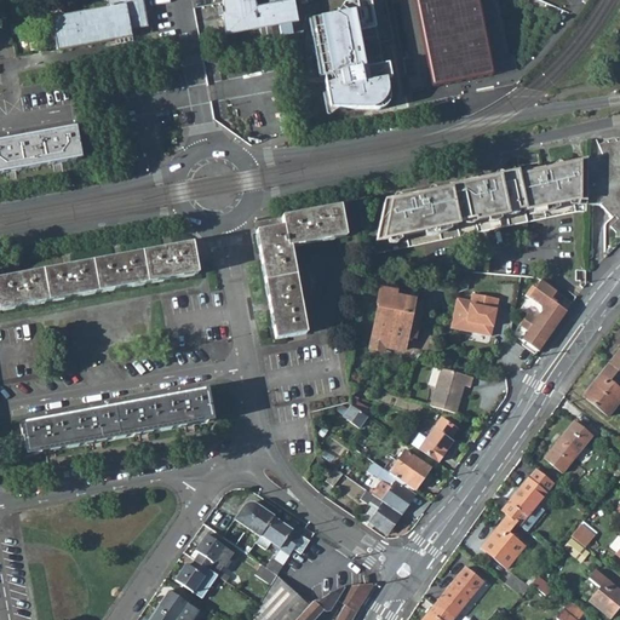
[(109,0),(112,10),(53,19),(57,41),(58,51),(115,41),(133,38),(132,30),(149,28),(143,0),(109,0)]
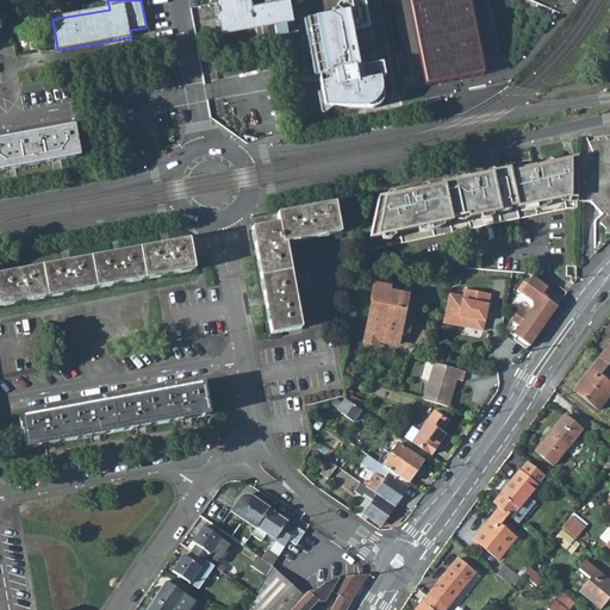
[(249,0),(231,0),(219,2),(222,14),(219,14),(223,35),(259,27),(269,26),(277,24),(279,36),(291,33),(288,23),(296,22),(291,0),(285,0),(250,6),(249,0)]
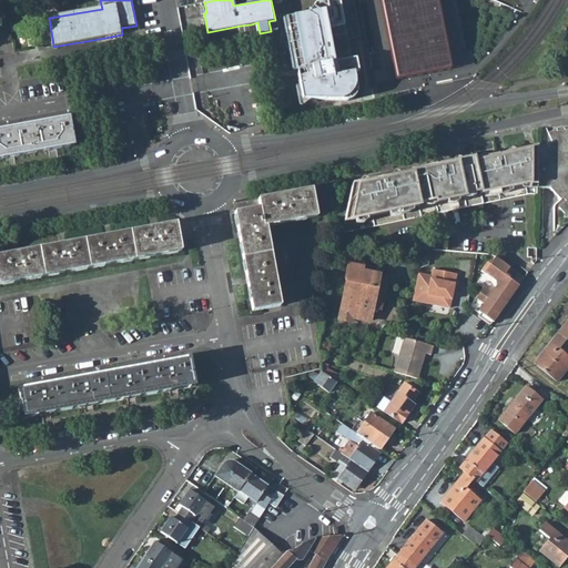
[(297,78),(302,100),(345,107),(348,105),(351,103),(354,99),(355,95),(355,91),(352,72),(356,70),(355,58),(350,58),(344,23),(341,6),(333,8),(331,0),(327,0),(315,2),(307,13),(292,17),(302,68),(304,69),(305,74),(297,78)]
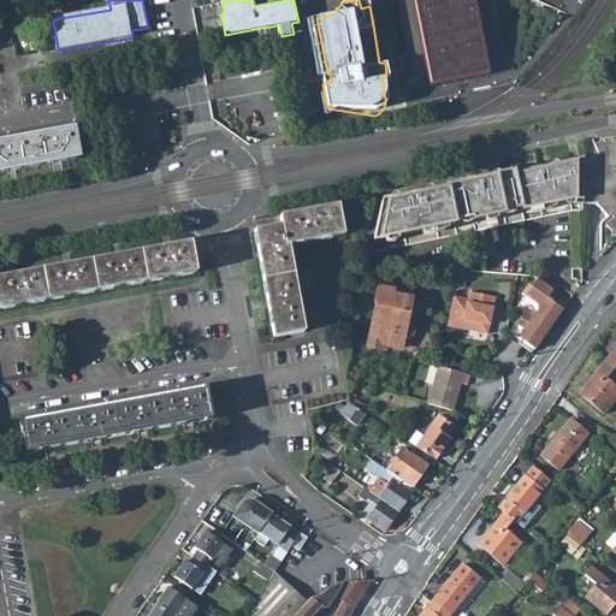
[(409,0),(427,87),(427,88),(428,88),(469,80),(487,76),(489,76),(489,75),(474,0),(409,0)]
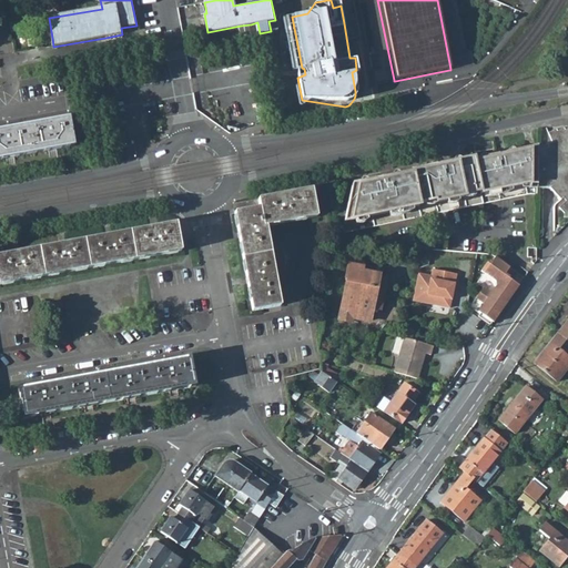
[(296,69),(302,68),(292,17),(286,18),(288,28),(296,69)]
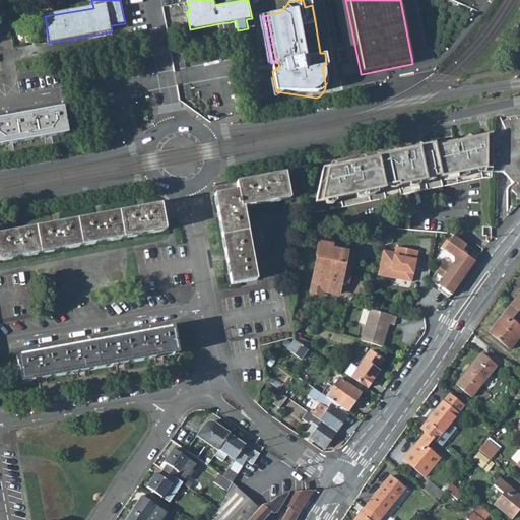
[(48,35),(45,16),(36,17),(39,36),(43,35),(48,35)]
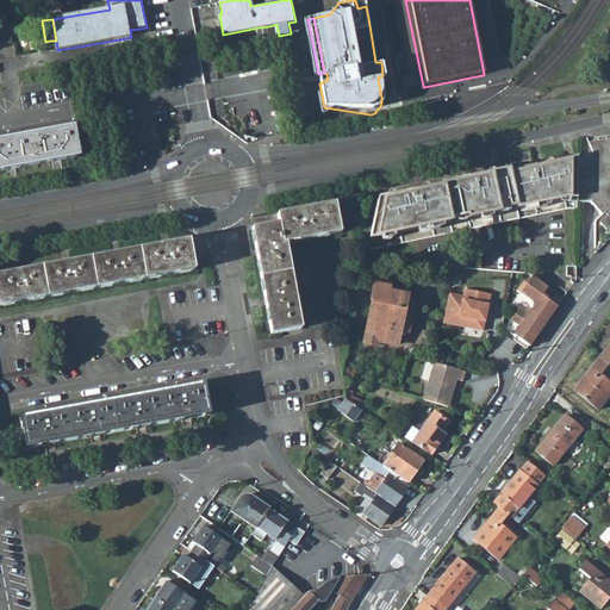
[(0,172),(89,156),(85,126),(0,141),(0,172)]
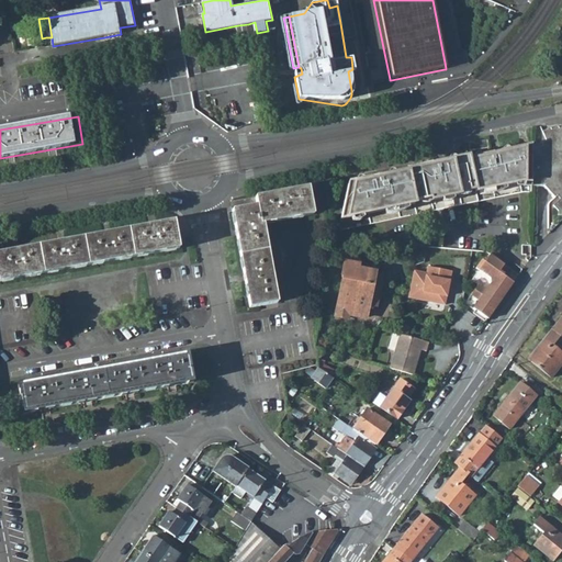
[(538,146),(530,149),(531,193),(531,195),(544,195),(554,206),(557,204),(560,209),(553,215),(558,221),(561,218),(561,124),(539,128),(546,146),(540,148),(538,146)]
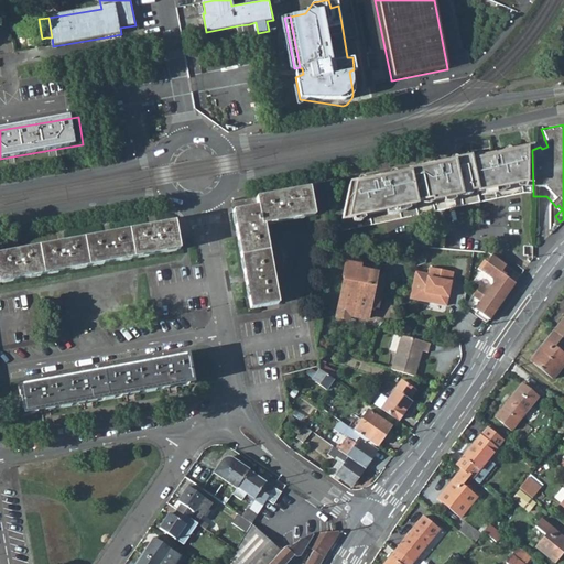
[(487,152),(486,144),(468,148),(469,155),(487,152)]
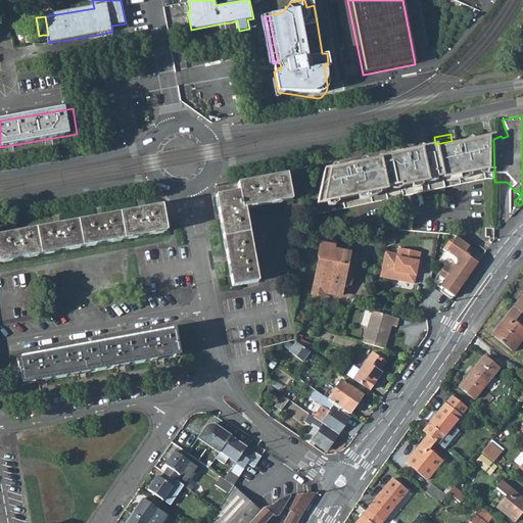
[(433,145),(378,156),(379,160),(327,172),(327,173),(323,174),(315,215),(389,199),(389,198),(396,197),(396,198),(430,192),(430,190),(438,188),(438,190),(486,181),(494,180),(493,139),(488,140),(488,137),(434,149),(433,145)]
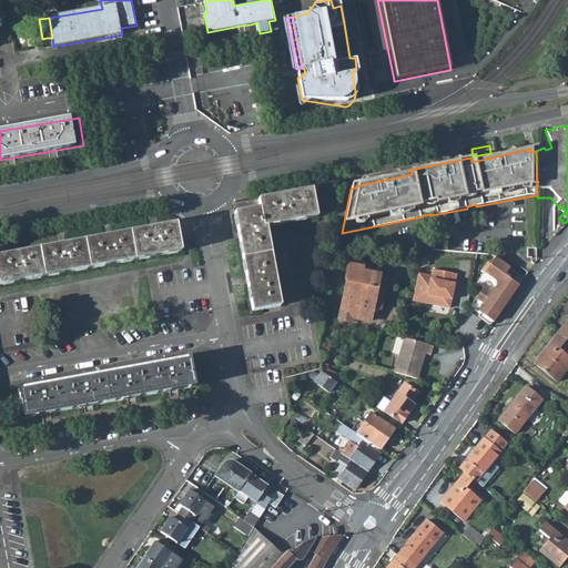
[(260,200),(261,208),(236,213),(256,311),(283,306),(267,226),(317,216),(312,188),(260,200)]
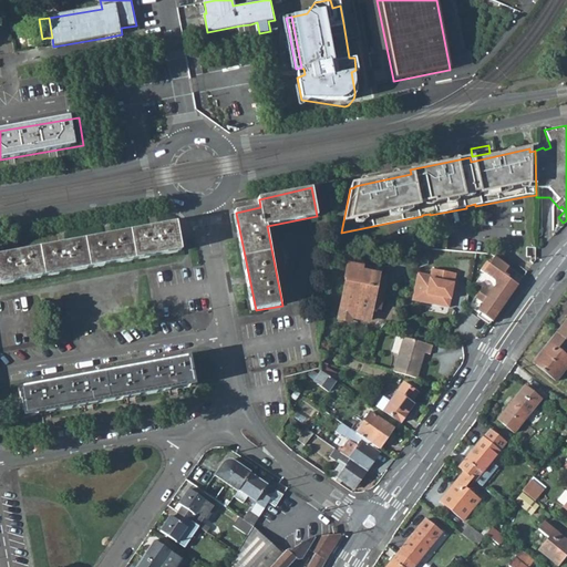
[(0,255),(0,281),(0,285),(182,249),(177,223),(0,255)]
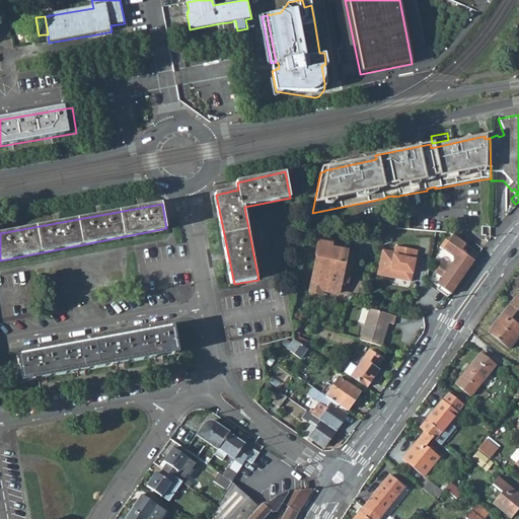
[(462,249),(466,243),(453,234),(449,240),(447,239),(446,239),(440,246),(443,248),(453,255),(454,261),(449,267),(442,262),(435,272),(443,277),(437,285),(451,294),(474,261),(465,253),(466,252),(462,249)]
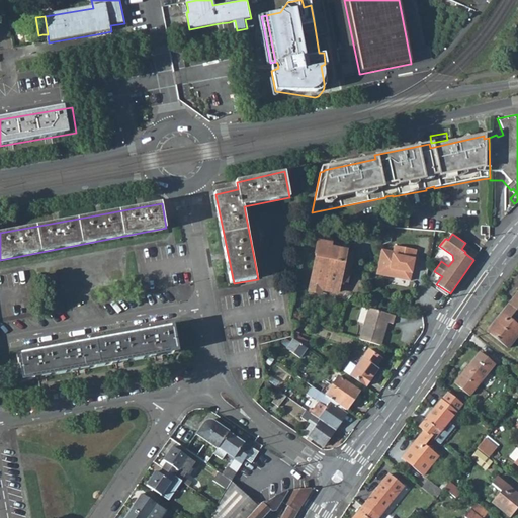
[(331,247),(331,244),(319,241),(315,255),(317,256),(310,290),(321,293),(322,288),(338,292),(340,280),(347,281),(353,253),(346,252),(346,251),(331,247)]
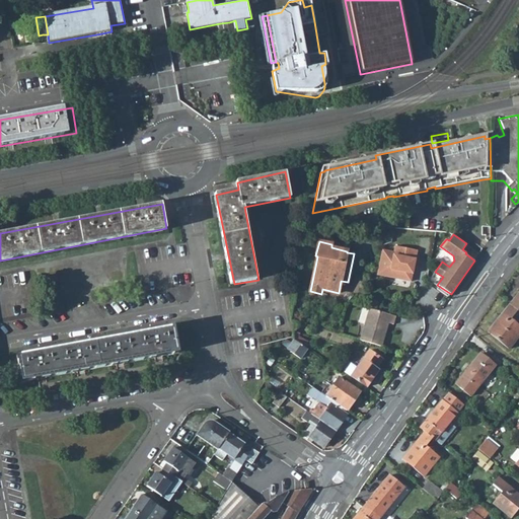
[(381,250),(378,276),(414,280),(416,254),(381,250)]
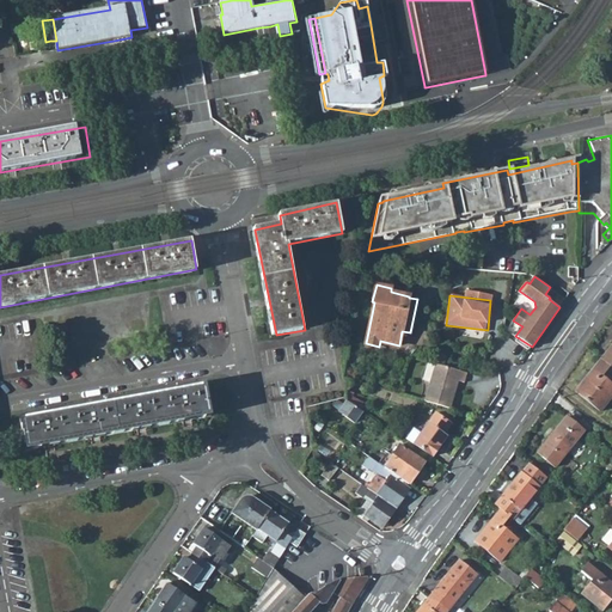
[(354,325),(363,326),(366,317),(356,314),(354,325)]
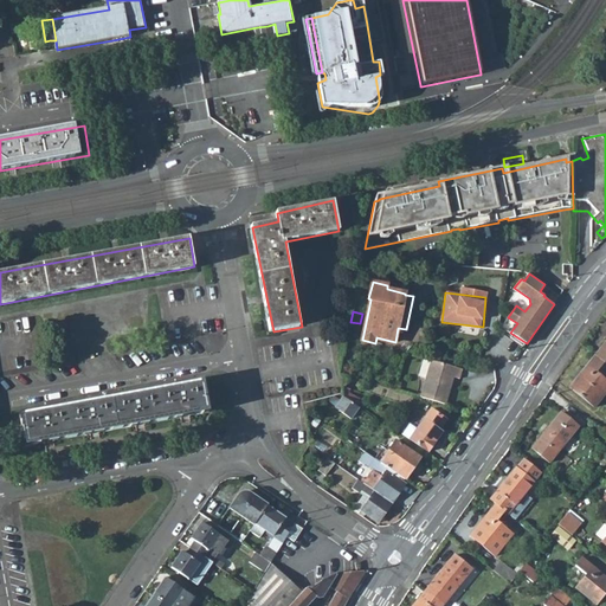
[(343,358),(353,360),(360,323),(350,322),(343,358)]
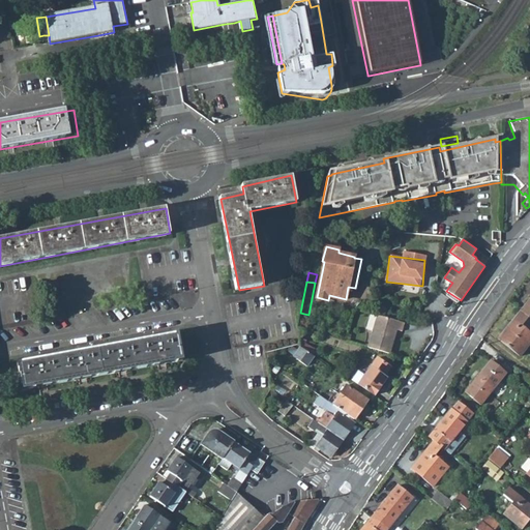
[(529,297),(521,308),(528,315),(529,316),(529,297)]
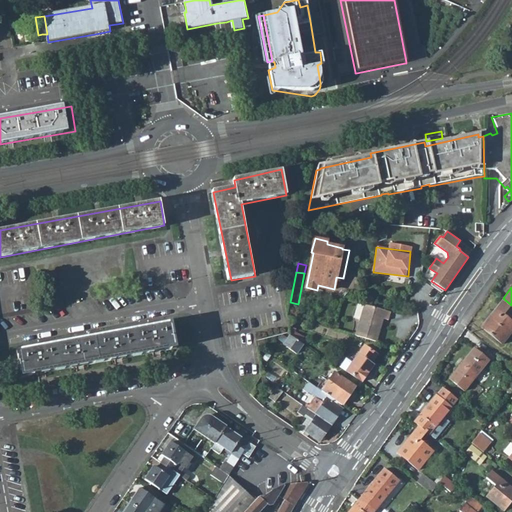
[(511,319),(510,318),(504,313),(510,304),(503,298),(481,325),(502,343),(511,329),(511,319)]
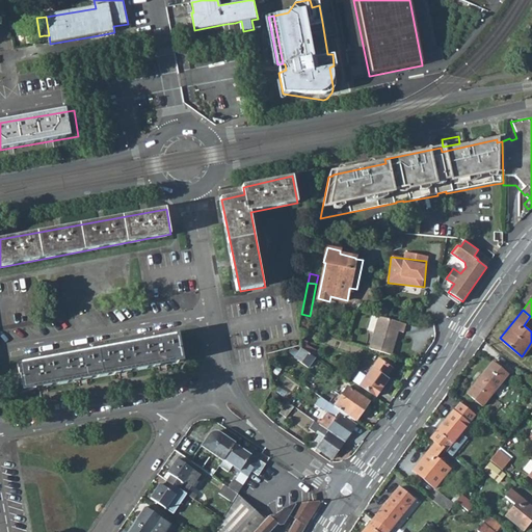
[(374,330),(378,316),(372,314),(368,329),(374,330)]
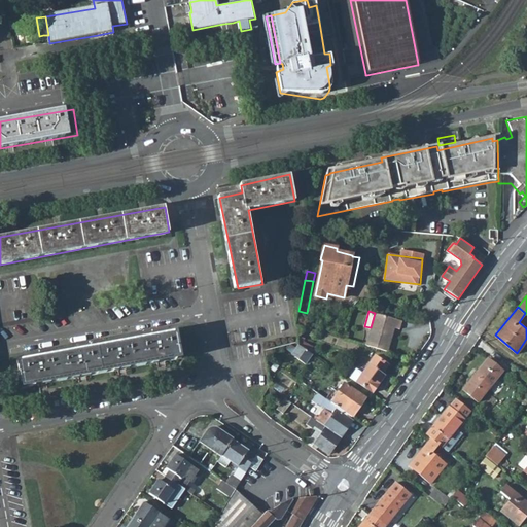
[(388,351),(394,328),(399,329),(402,320),(375,313),(371,327),(365,345),(388,351)]
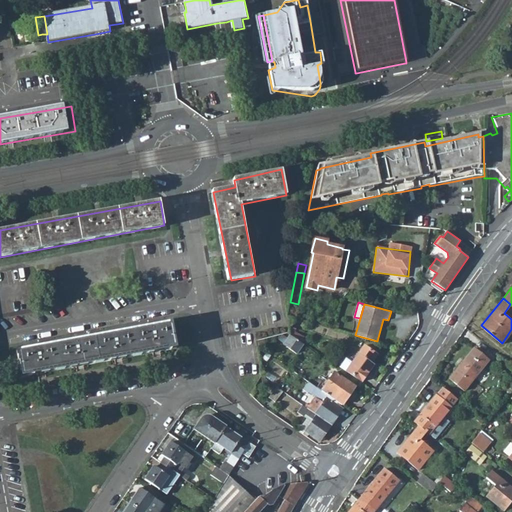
[(176,348),(171,323),(17,352),(22,377),(176,348)]
